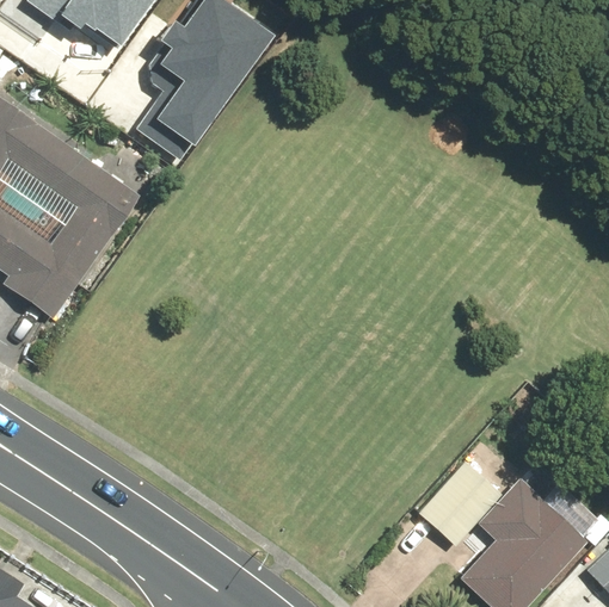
[(30,0),(77,31),(82,22),(124,50),(159,0),(30,0)]
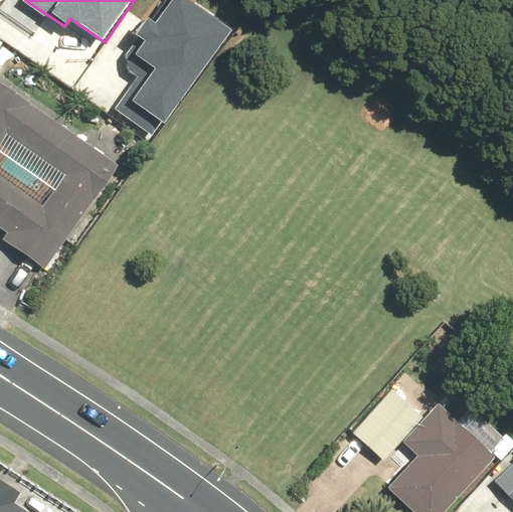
[(139,37),(129,49),(129,64),(140,72),(118,103),(157,131),(229,30),(187,0),(167,0),(152,22),(145,17),(135,31),(139,37)]
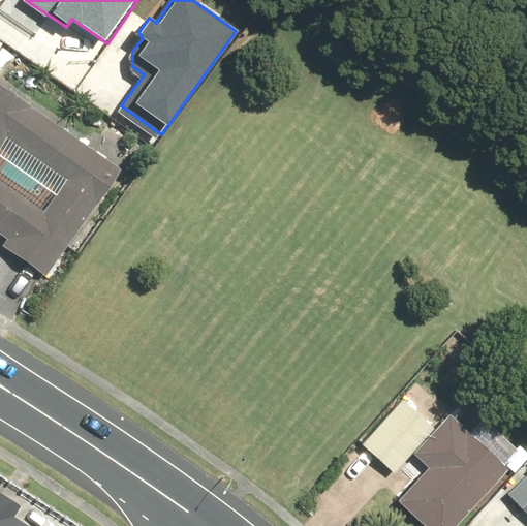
[(125,172),(0,82),(0,233),(9,240),(4,247),(49,278),(125,172)]
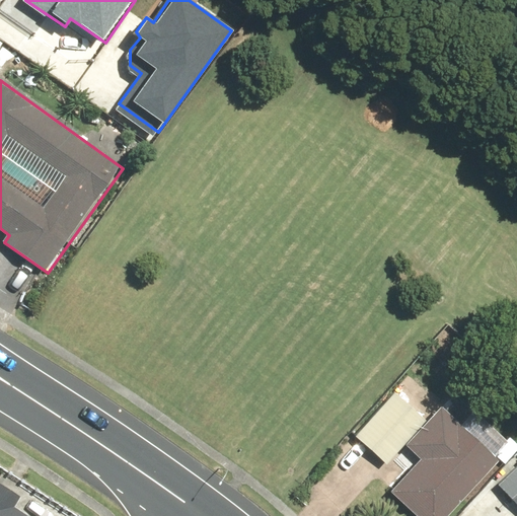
[(444,515),(494,464),(434,408),(395,447),(413,463),(382,495),(404,515),(444,515)]
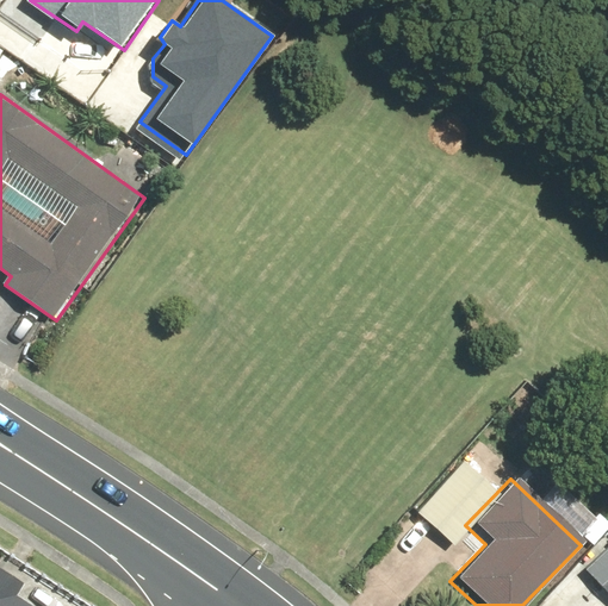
[(0,573),(0,605),(30,605),(18,598),(26,585),(4,569),(0,573)]
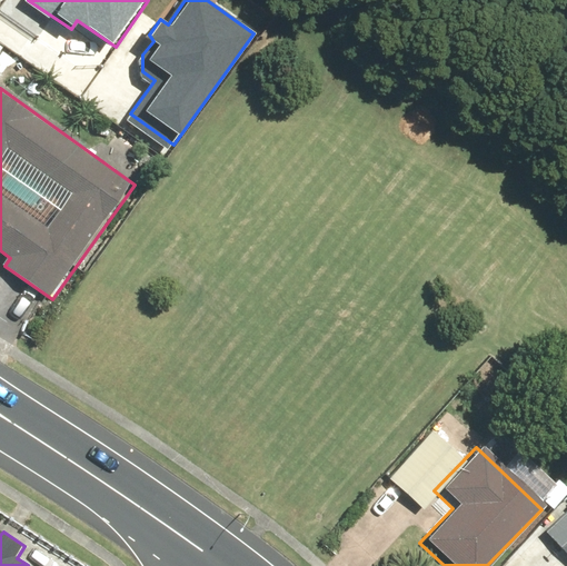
All buildings are outlined.
